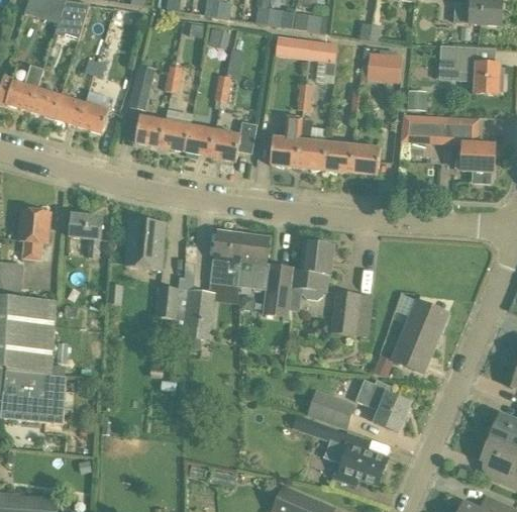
[(27,0),(24,11),(59,21),(66,0),(27,0)]
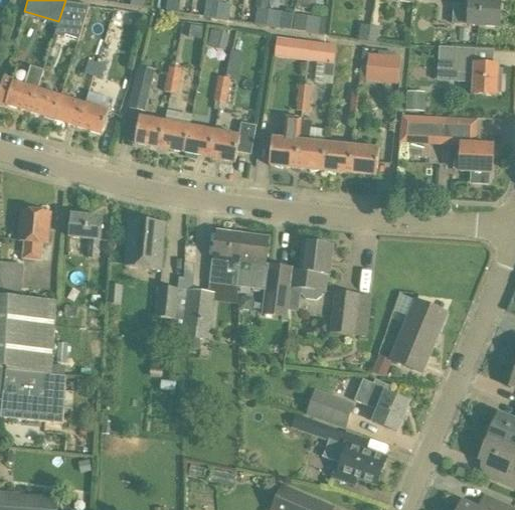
[(78,36),(90,3),(65,0),(58,21),(55,32),(64,35),(65,32),(78,36)]
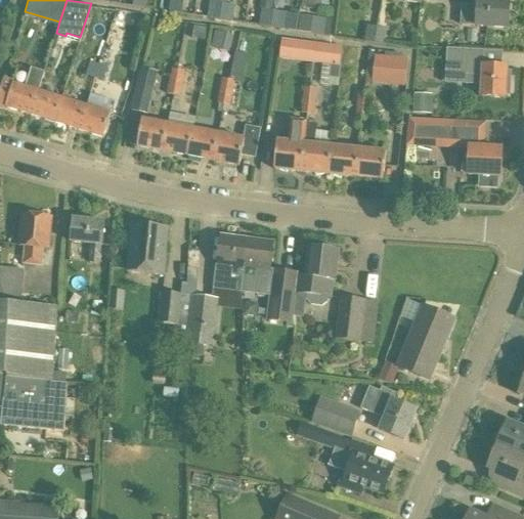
[(181,9),(182,0),(168,0),(167,7),(181,9)]
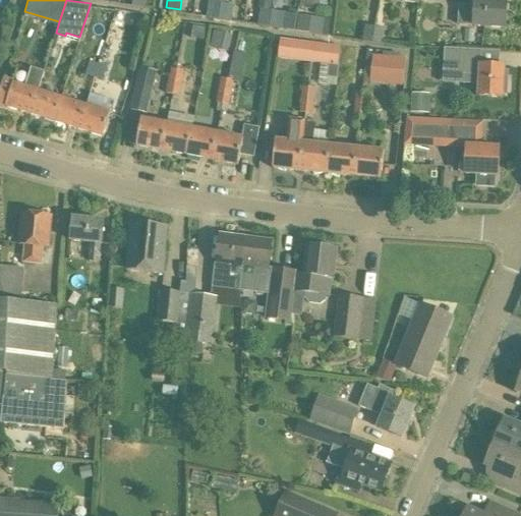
[(218,15),(221,0),(207,0),(206,13),(218,15)]
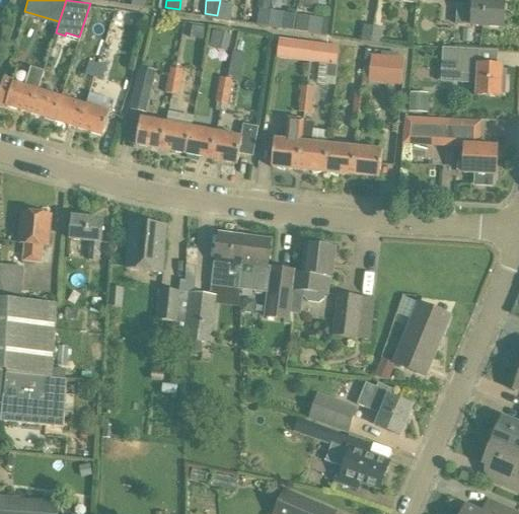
[(220,0),(217,15),(230,17),(232,1),(226,0),(220,0)]
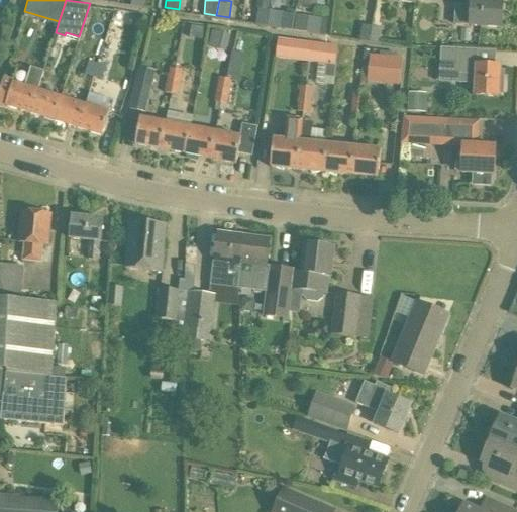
[(501,24),(503,0),(471,0),(471,2),(456,1),(455,15),(470,16),(470,22),(501,24)]
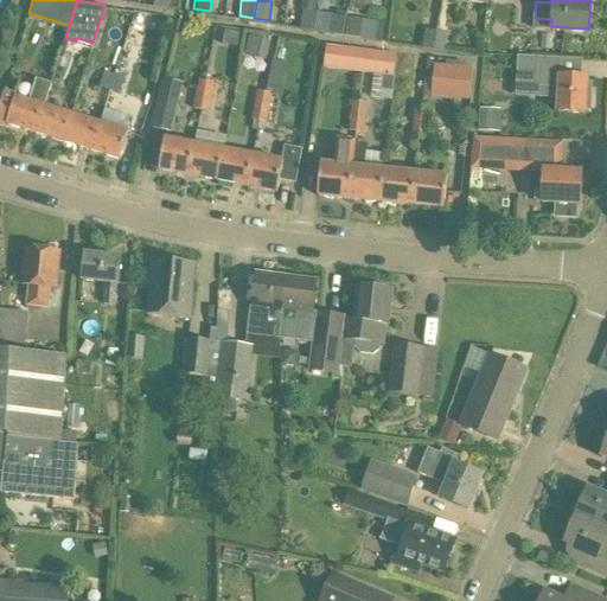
[(302,6),(299,25),(314,27),(317,8),(302,6)]
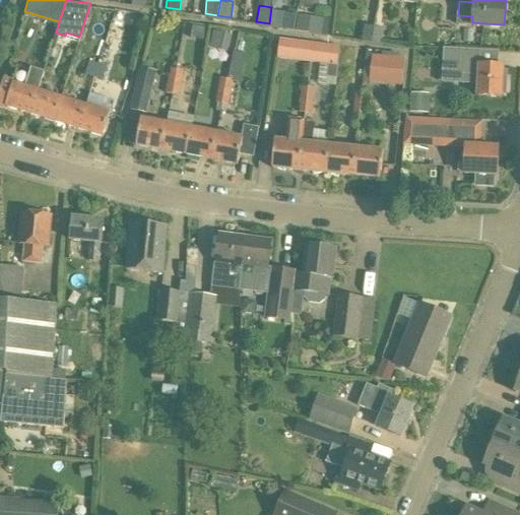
[(271,7),(269,23),(282,25),(284,8),(271,7)]
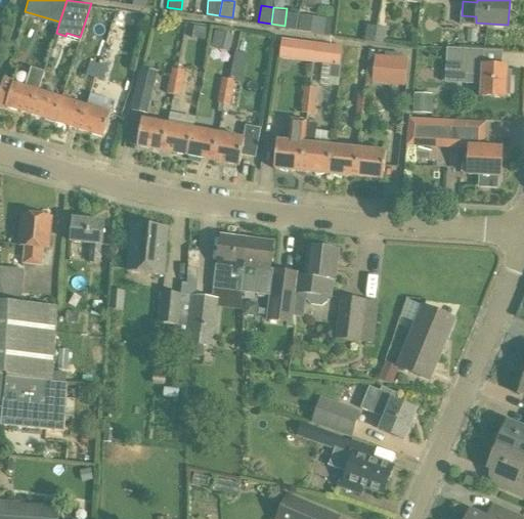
[(287,8),(285,26),(295,27),(297,10),(287,8)]
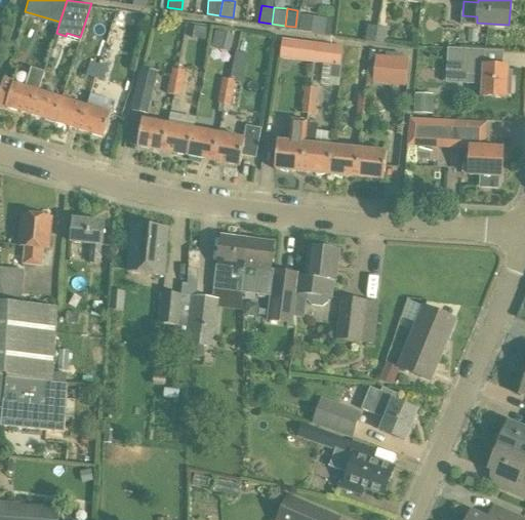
[(422,26),(458,29),(459,11),(423,8),(422,26)]
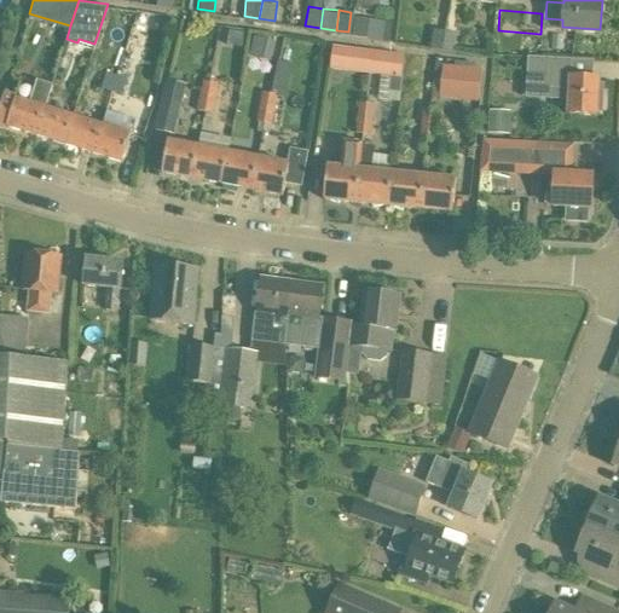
[(351,12),(348,32),(389,38),(392,18),(351,12)]
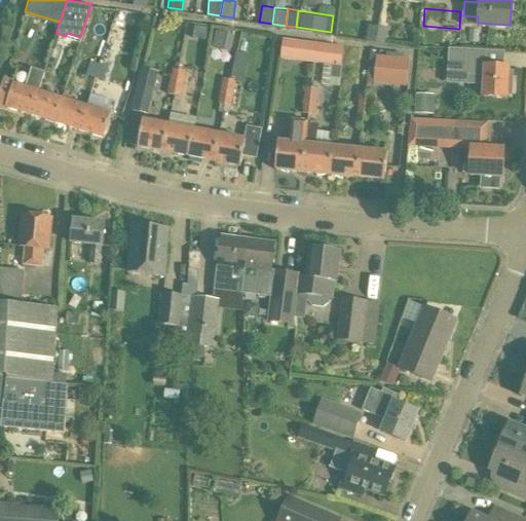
[(369,22),(367,39),(386,41),(388,25),(369,22)]
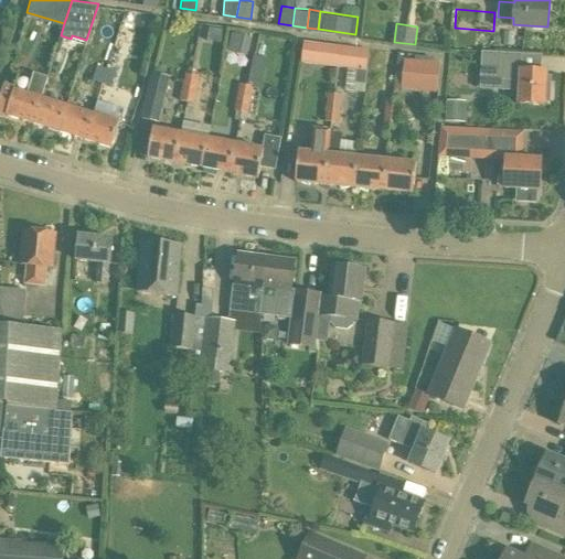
[(247,52),(251,34),(231,30),(227,47),(247,52)]
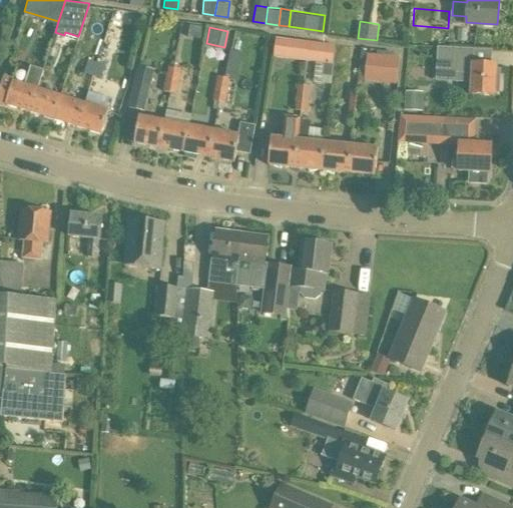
[(286,55),(306,57),(309,38),(288,36),(286,55)]
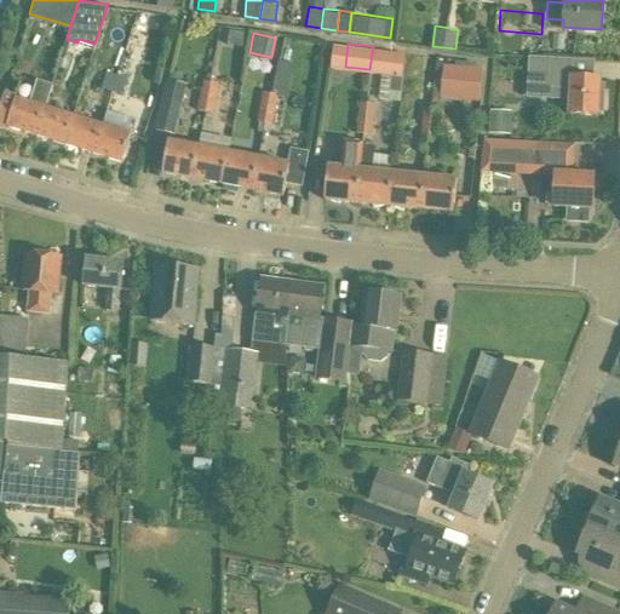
[(405,50),(373,46),(369,69),(402,74),(405,50)]
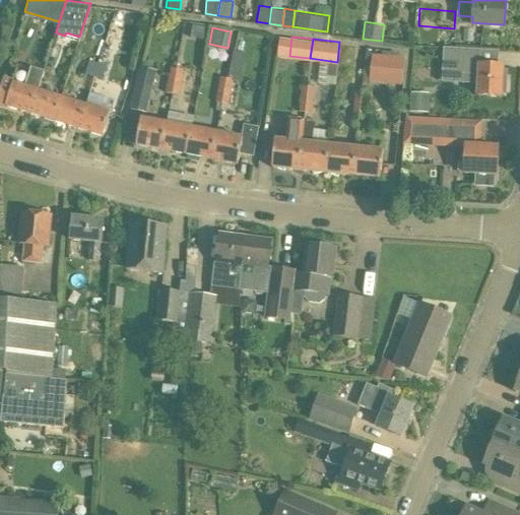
[(506,91),(507,75),(502,75),(503,62),(481,61),(482,46),(443,44),(441,78),(477,81),(477,92),(501,93),(501,90),(506,91)]
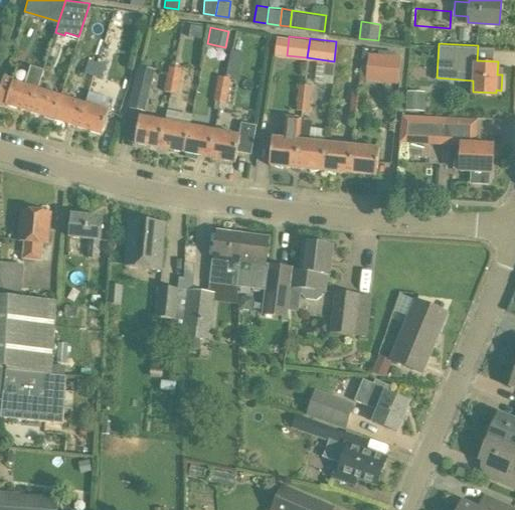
[(401,54),(369,51),(366,79),(398,82),(401,54)]
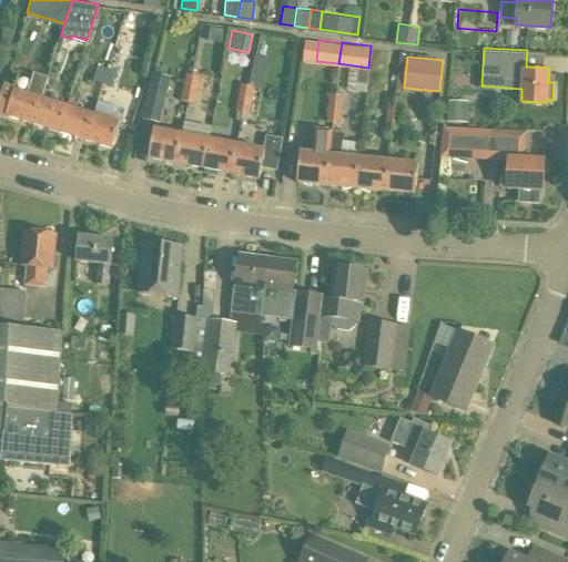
[(257,62),(254,61),(249,82),(254,83),(254,84),(262,85),(263,80),(265,63),(264,63),(265,61),(259,60),(257,62)]
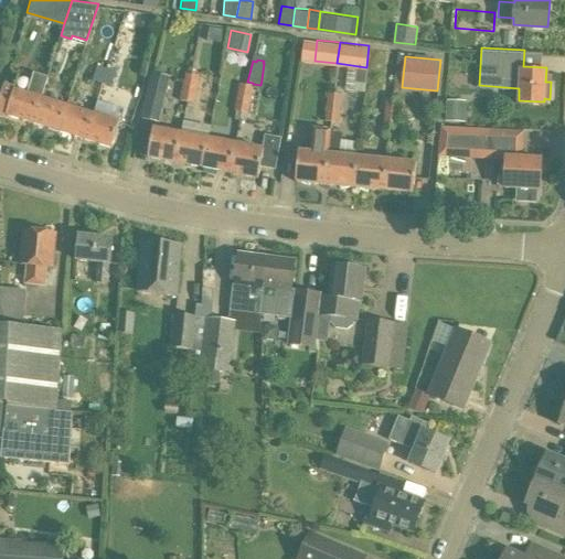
[(103,81),(107,65),(97,62),(92,77),(103,81)]
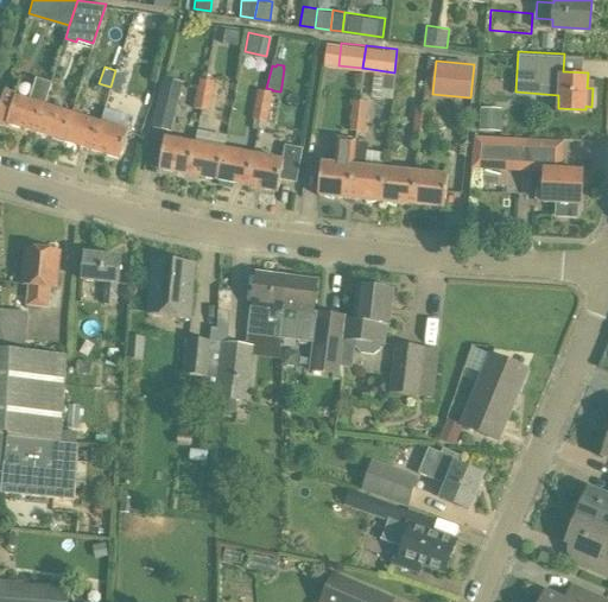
[(115,70),(111,87),(119,90),(125,73),(115,70)]
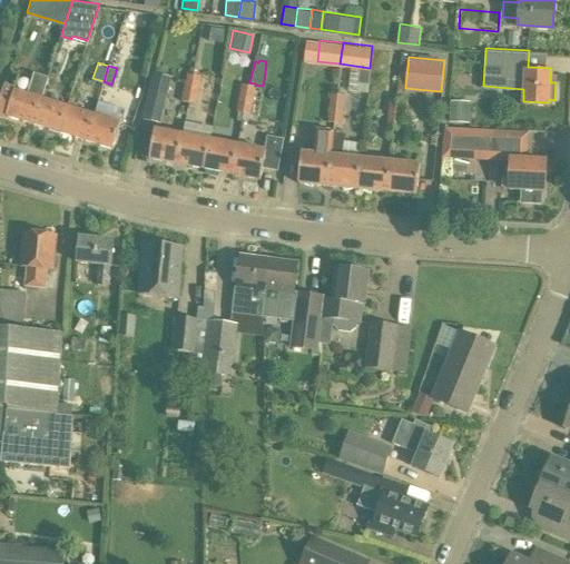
[(200,73),(187,70),(184,85),(198,87),(200,73)]
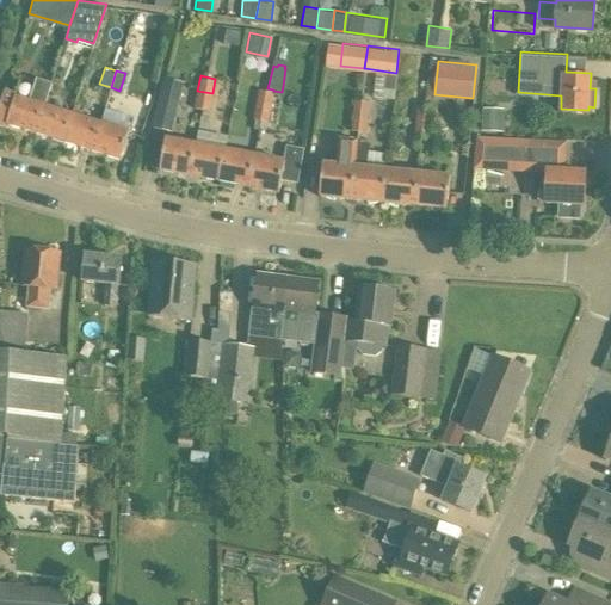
[(363,84),(356,84),(352,112),(369,113),(370,98),(362,97),(363,84)]
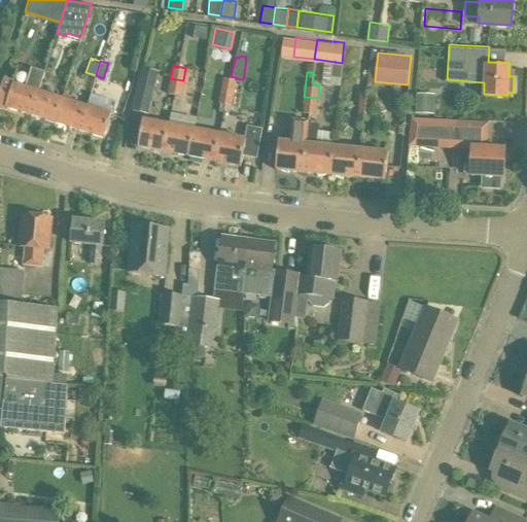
[(231,76),(222,74),(220,88),(234,90),(236,78),(236,77),(231,76)]
